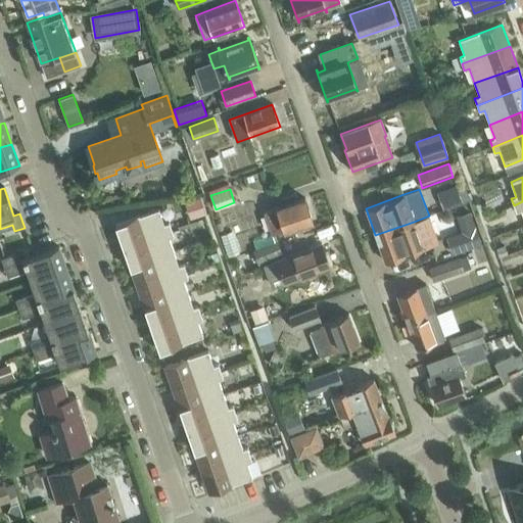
[(200,197),(185,202),(191,219),(203,215),(206,214),(200,197)]
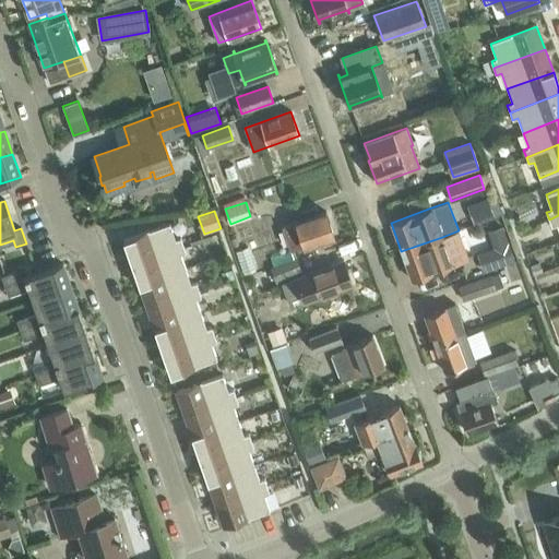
[(283,227),(290,250),(334,236),(325,212),(283,227)]
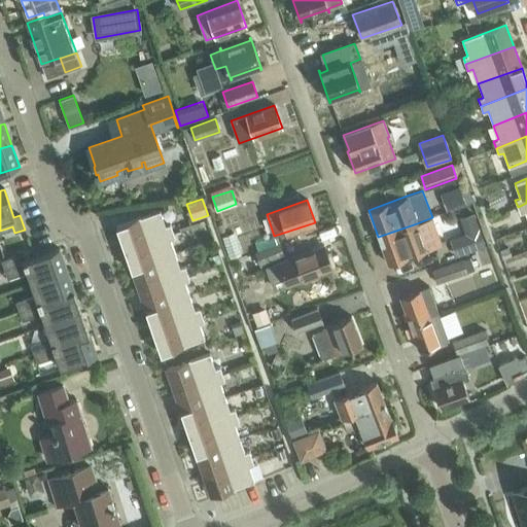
[(526,203),(518,207),(520,214),(525,212),(526,217),(526,203)]
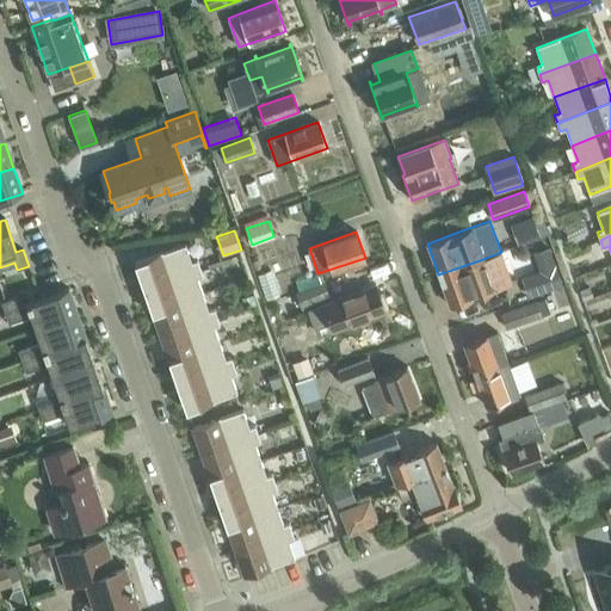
[(135,263),(143,288),(201,269),(197,260),(192,263),(186,245),(135,263)]
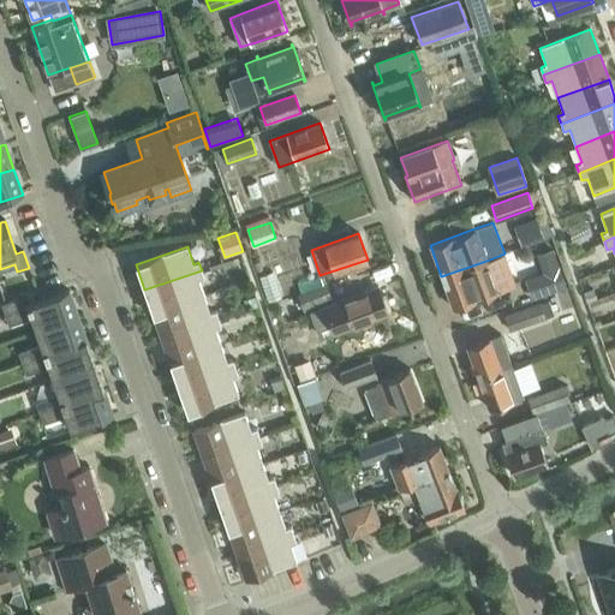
[(487,261),(441,276),(453,309),(499,292),(487,261)]
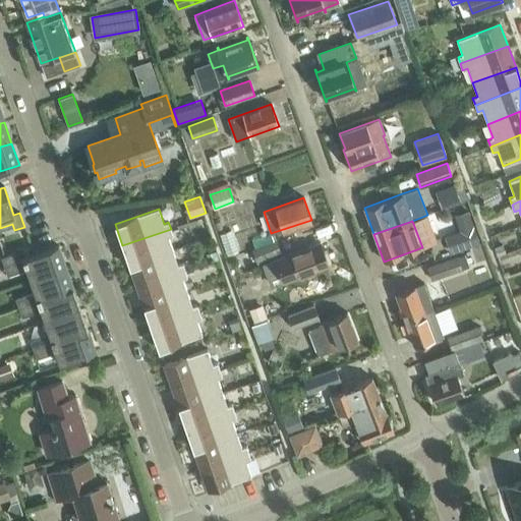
[(472,227),(446,237),(452,252),(478,242),(472,227)]
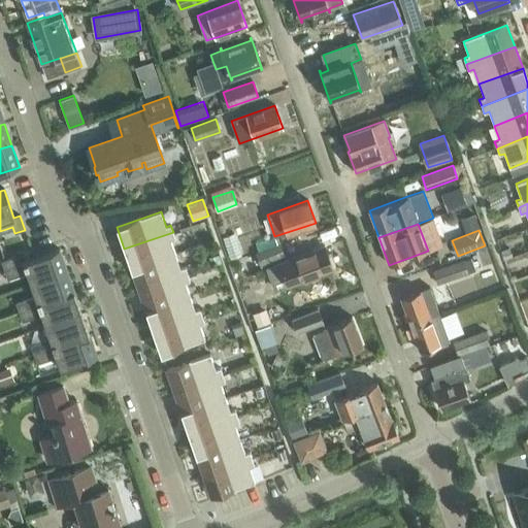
[(173,232),(124,249),(131,270),(175,255),(170,240),(175,238),(173,232)]
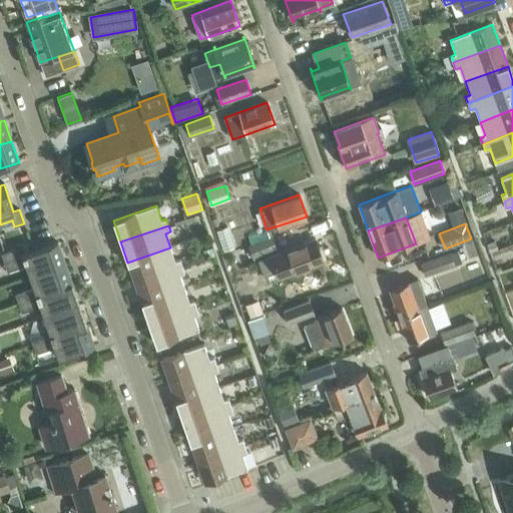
[(226,227),(216,230),(224,252),(234,248),(226,227)]
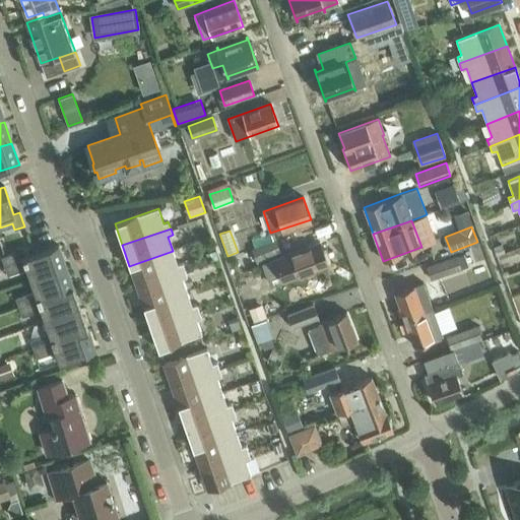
[(276,241),(252,250),(257,262),(280,253),(276,241)]
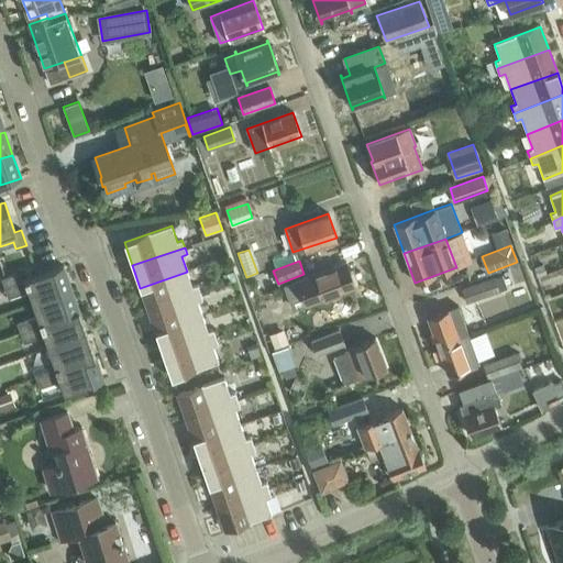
[(345,262),(298,280),(307,304),(355,286),(345,262)]
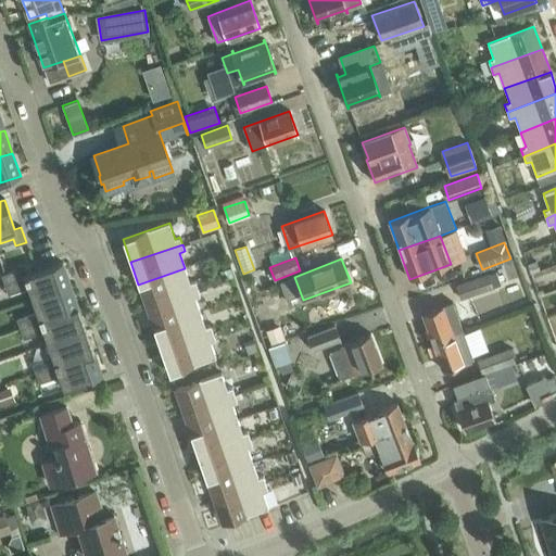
[(536,261),(528,264),(531,274),(540,270),(536,261)]
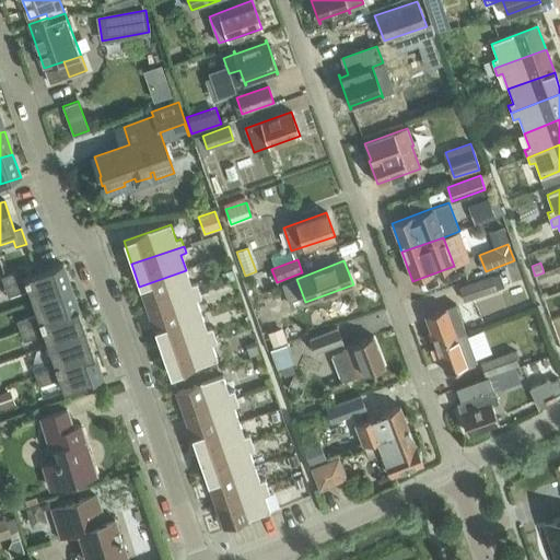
[(28,290),(33,302),(71,289),(62,266),(20,280),(16,271),(1,277),(8,296),(28,290)]
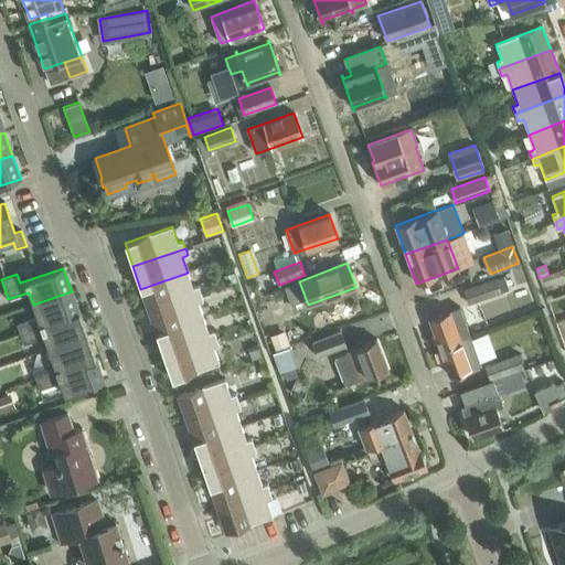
[(188,273),(140,289),(149,311),(201,294),(199,286),(193,288),(188,273)]
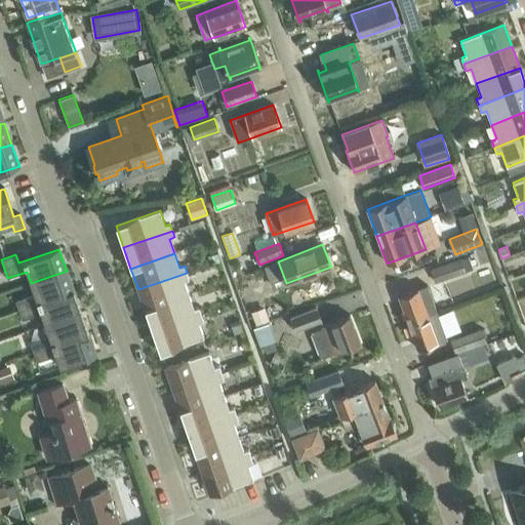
[(217,253),(207,256),(210,265),(219,260),(217,253)]
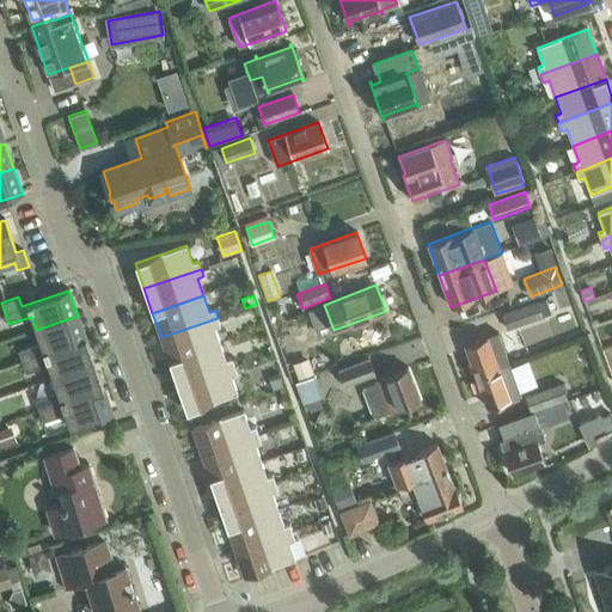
[(502,314),(507,330),(543,317),(537,303),(502,314)]
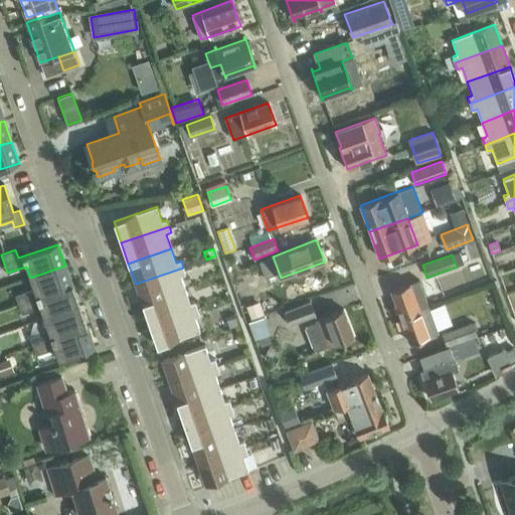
[(15,296),(18,305),(72,286),(65,266),(30,278),(34,289),(15,296)]
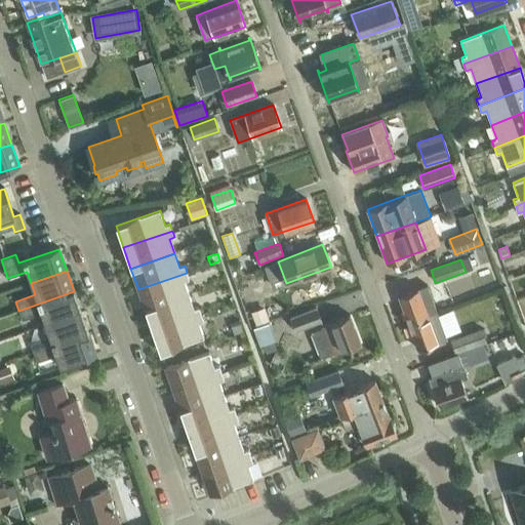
[(187,273),(138,289),(146,310),(189,295),(185,281),(189,279),(187,273)]
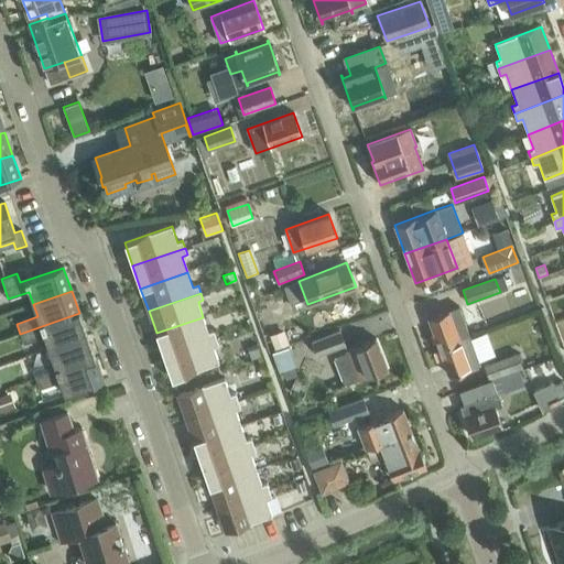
[(429,317),(438,347),(469,336),(458,306),(429,317)]
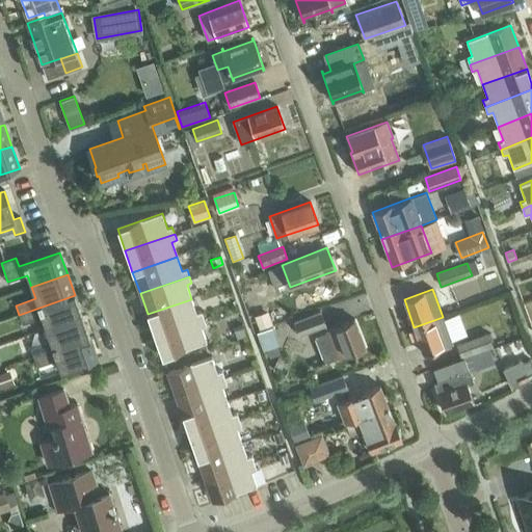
[(75,295),(19,315),(23,324),(42,318),(46,329),(82,317),(75,295)]
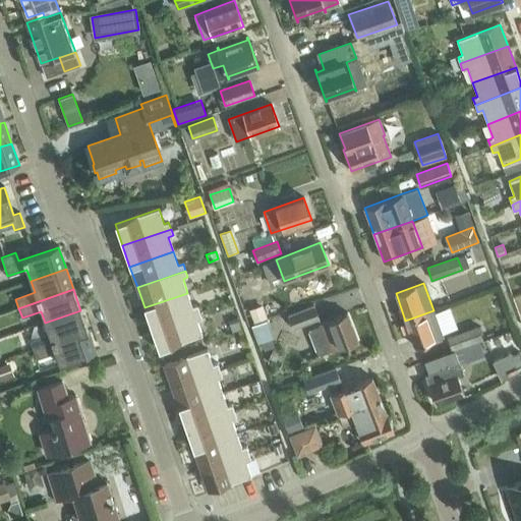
[(187,293),(145,307),(152,329),(199,311),(197,305),(192,306),(187,293)]
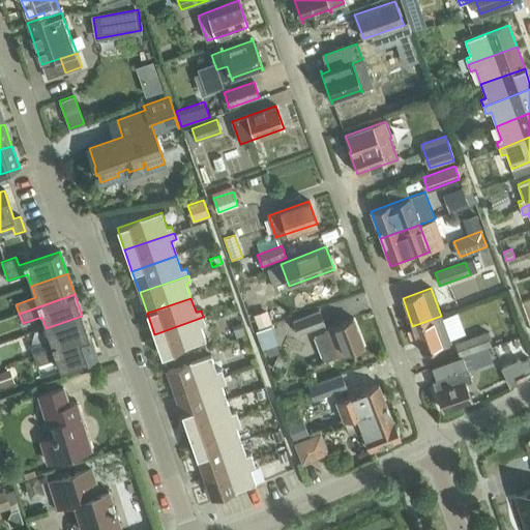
[(267,311),(256,315),(261,327),(272,323),(267,311)]
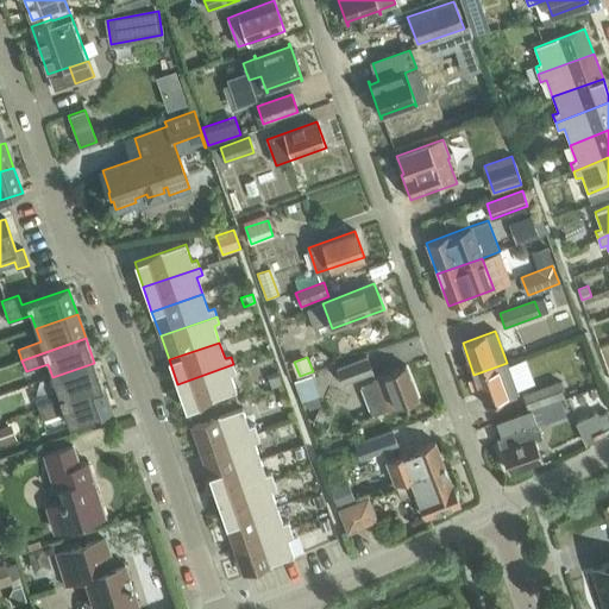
[(366,357),(337,368),(343,384),(374,374),(366,357)]
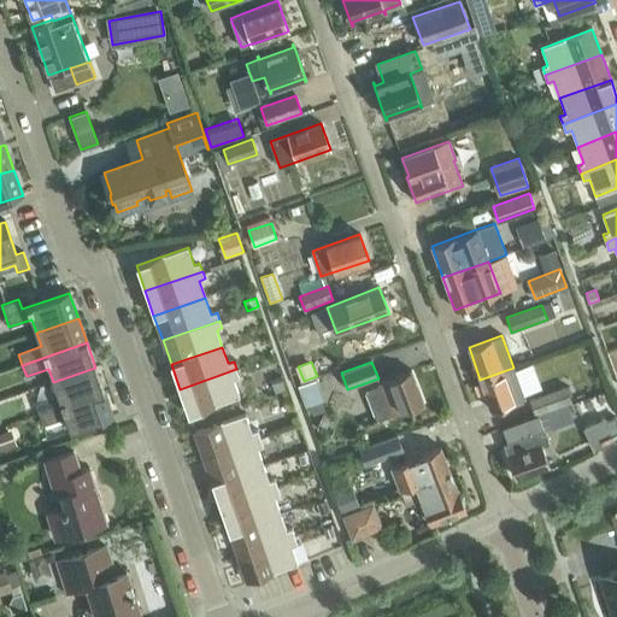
[(35,403),(40,415),(104,392),(95,368),(53,382),(58,395),(35,403)]
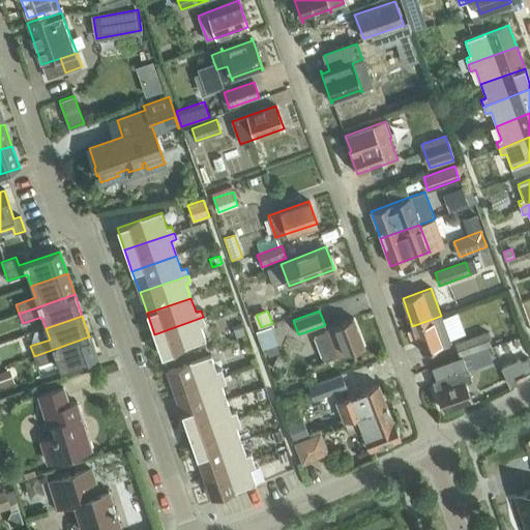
[(441,316),(412,326),(422,353),(450,343),(441,316)]
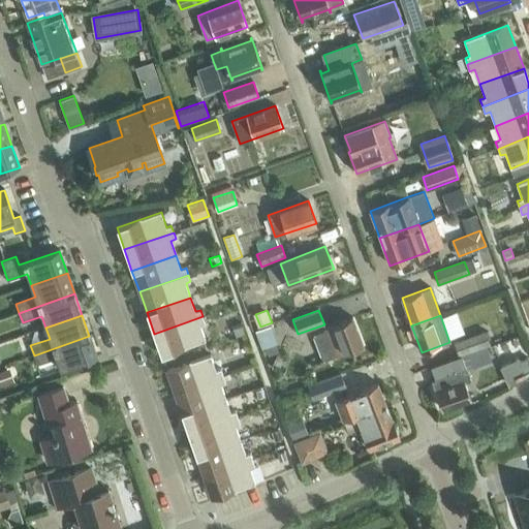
[(203,316),(154,334),(161,355),(206,340),(200,325),(205,323),(203,316)]
